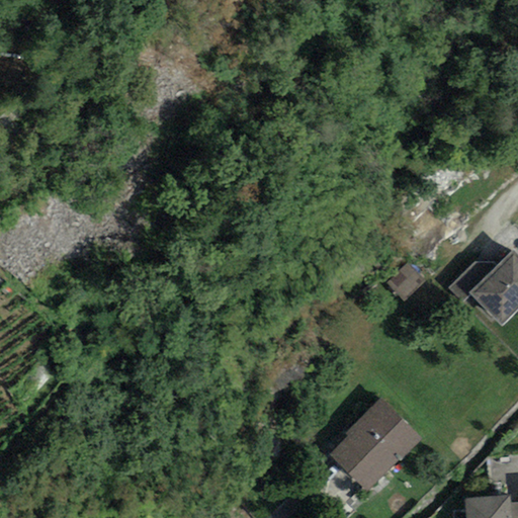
[(517,308),(517,256),(512,251),(498,266),(492,261),(476,263),(449,288),(463,303),(471,293),(503,324),(517,308)]
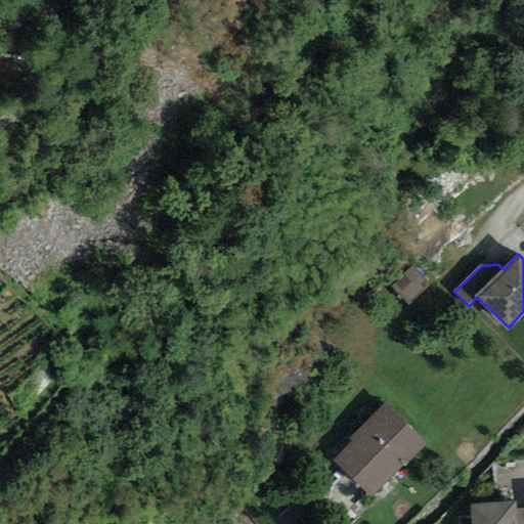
[(415,299),(430,280),(415,267),(399,286),(415,299)]
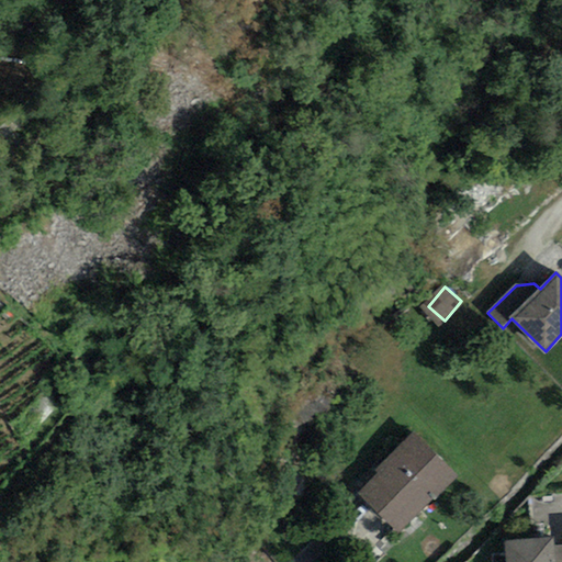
[(89,370),(81,363),(68,379),(77,385),(89,370)]
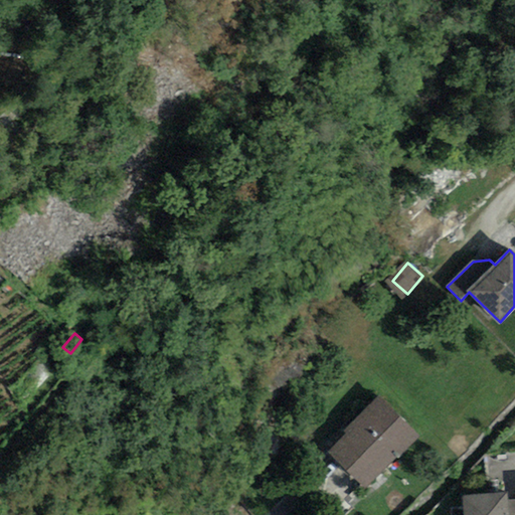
[(422,435),(378,391),(342,428),(345,432),(326,450),(367,490),(422,435)]
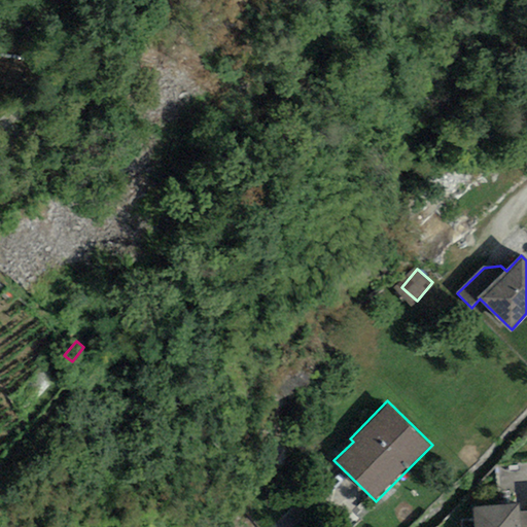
[(520,499),(472,503),(473,526),(522,526),(521,512),(520,499)]
